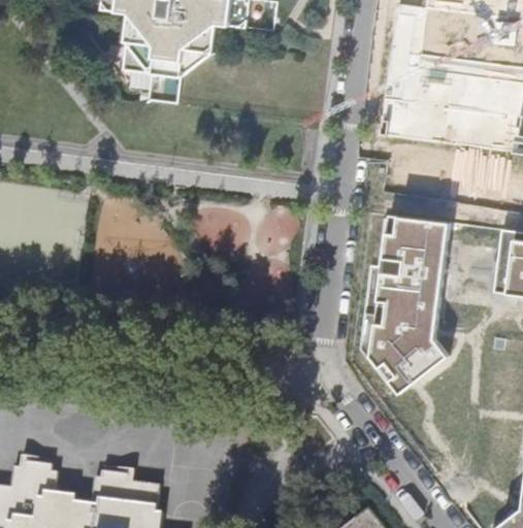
[(145,90),(143,103),(148,100),(174,104),(177,77),(208,53),(211,54),(213,45),(215,27),(243,30),(274,33),(279,0),(101,0),(101,9),(127,12),(126,20),(120,71),(127,72),(148,74),(145,90)]
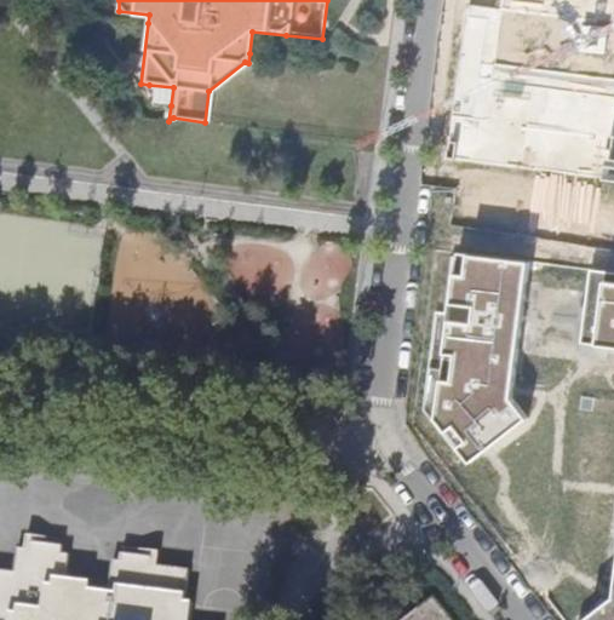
[(173,87),(149,85),(148,103),(171,105),(173,87)]
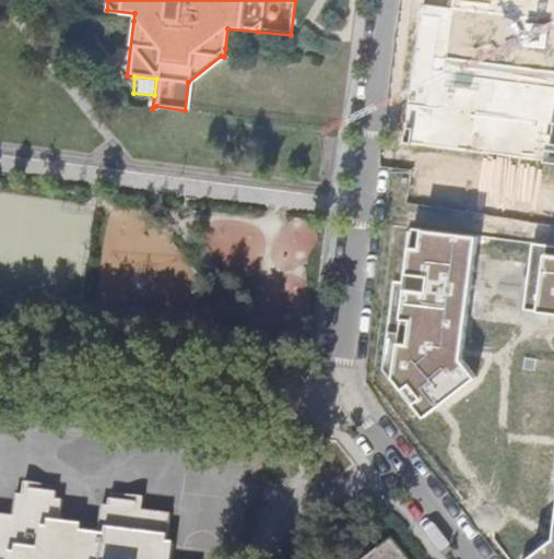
[(471,236),(411,227),(390,379),(420,414),(470,378),(456,356),(471,236)]
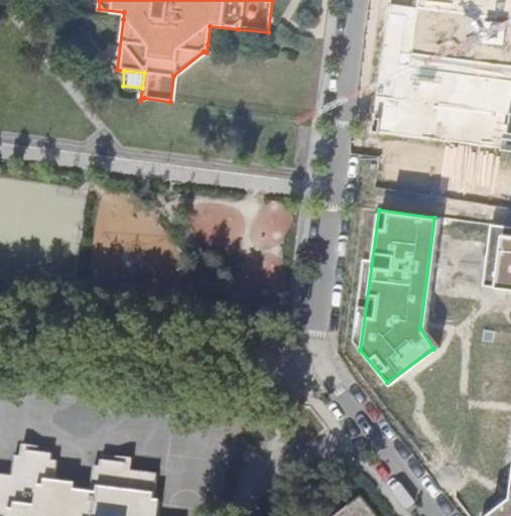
[(510,227),(488,225),(481,286),(510,289),(510,227)]
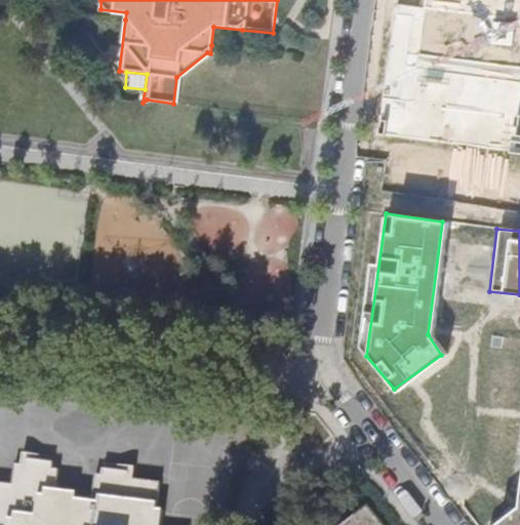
[(163,524),(165,516),(156,515),(160,478),(108,471),(107,479),(97,478),(93,506),(78,503),(78,495),(61,493),(62,474),(54,473),(54,463),(30,461),(29,469),(18,468),(15,488),(0,485),(0,524),(163,524)]
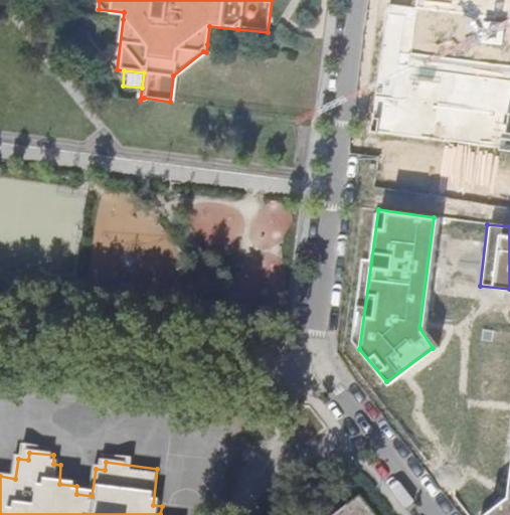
[(509,514),(509,496),(509,505),(495,514),(509,514)]
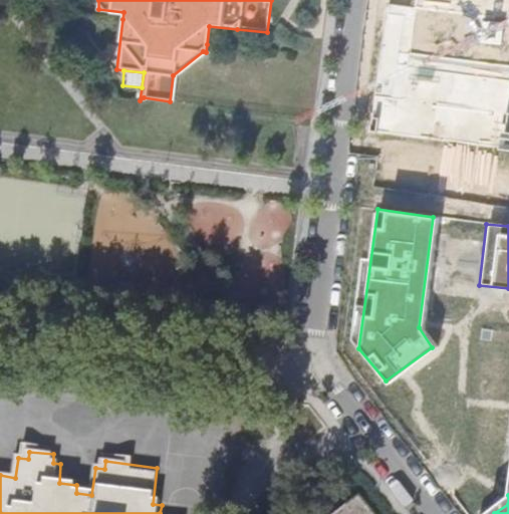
[(368,513),(356,497),(334,513),(368,513)]
